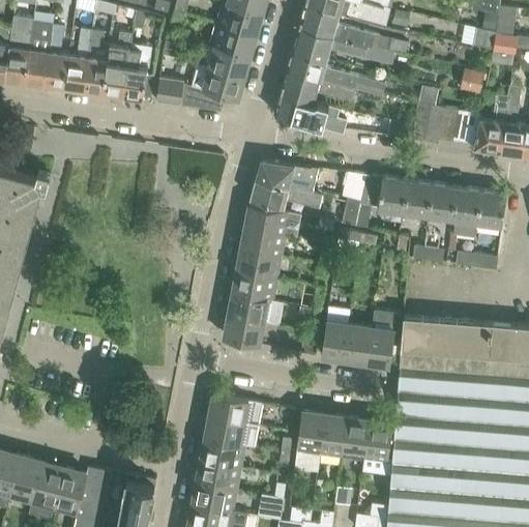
[(116,5),(96,0),(95,0),(94,10),(114,16),(116,5)]
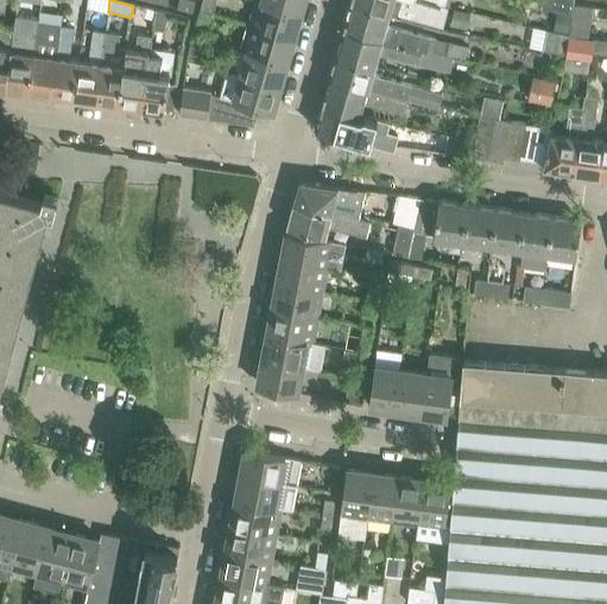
[(191,13),(194,4),(181,0),(178,0),(176,10),(191,13)]
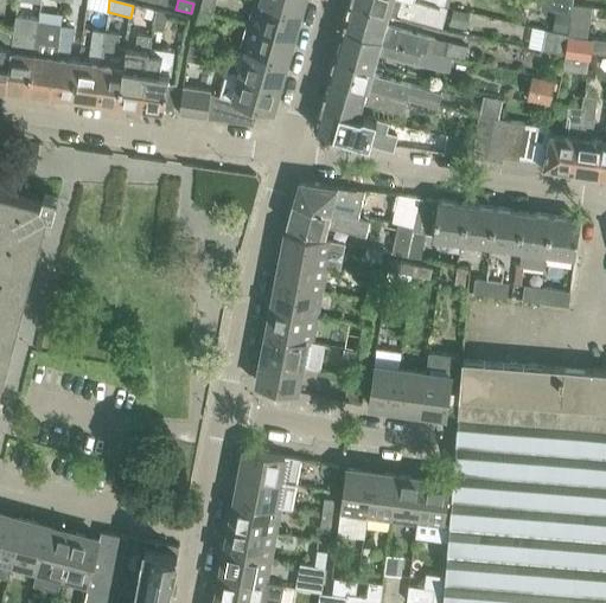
[(202,0),(199,12),(209,15),(211,15),(215,0),(202,0)]
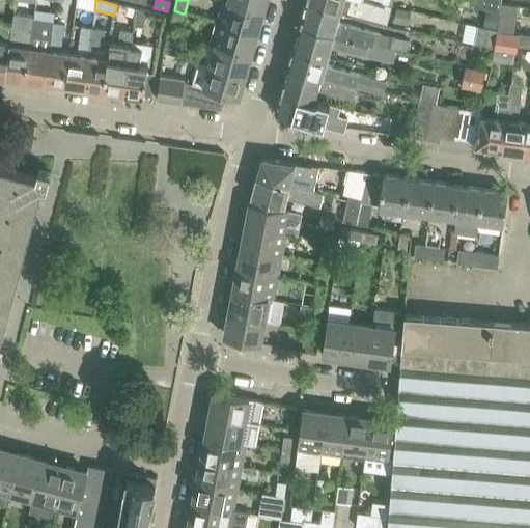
[(262,12),(265,0),(228,0),(228,2),(224,1),(224,2),(262,12)]
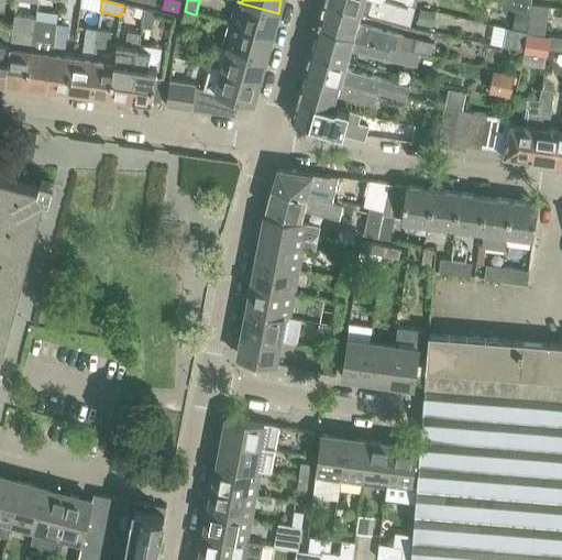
[(408,26),(414,9),(410,8),(407,7),(381,0),(324,0),(323,8),(360,18),(361,13),(408,26)]
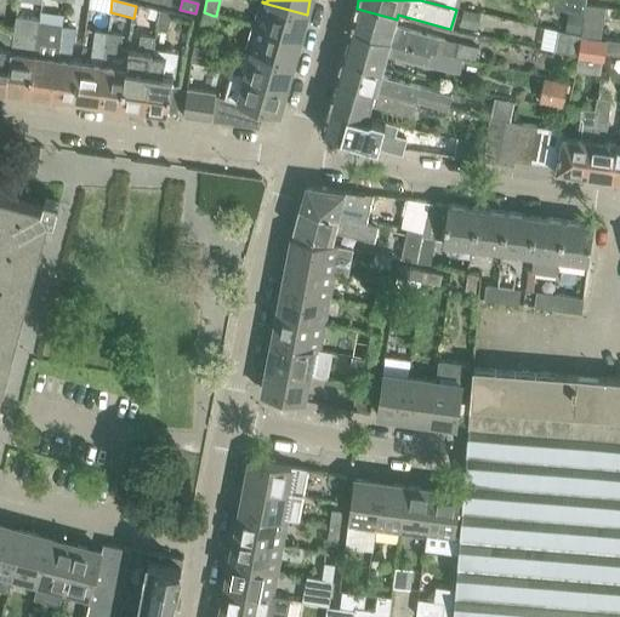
[(584,9),(585,0),(575,0),(572,15),(582,17),(584,9)]
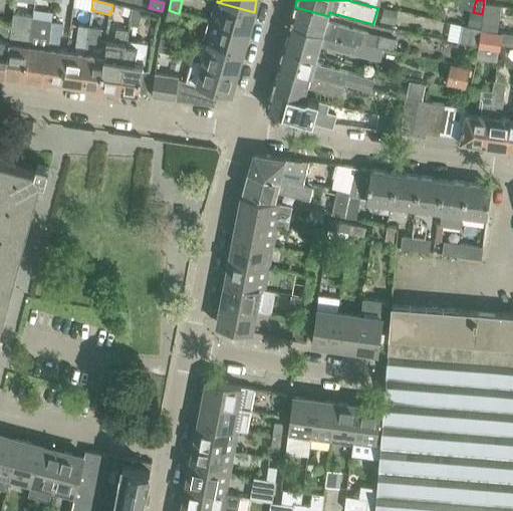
[(254,12),(217,2),(211,22),(248,33),(254,12)]
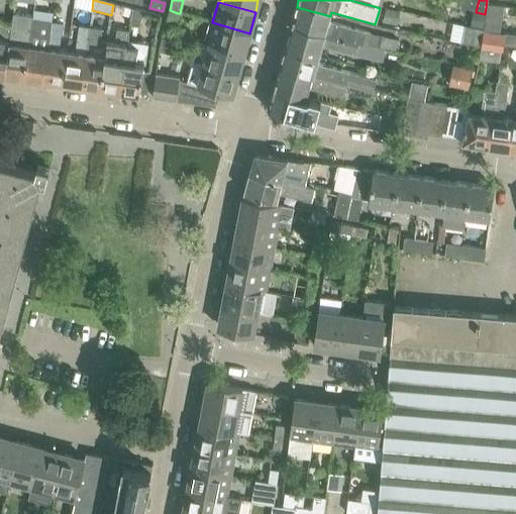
[(328,24),(330,16),(297,7),(291,26),(363,46),(394,53),(397,42),(366,35),(328,24)]
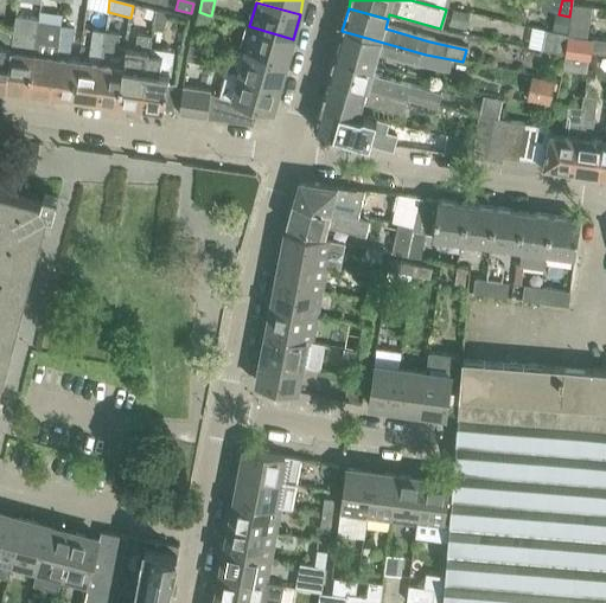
[(569,17),(566,37),(582,39),(588,39),(588,32),(576,31),(579,10),(571,8),(569,17)]
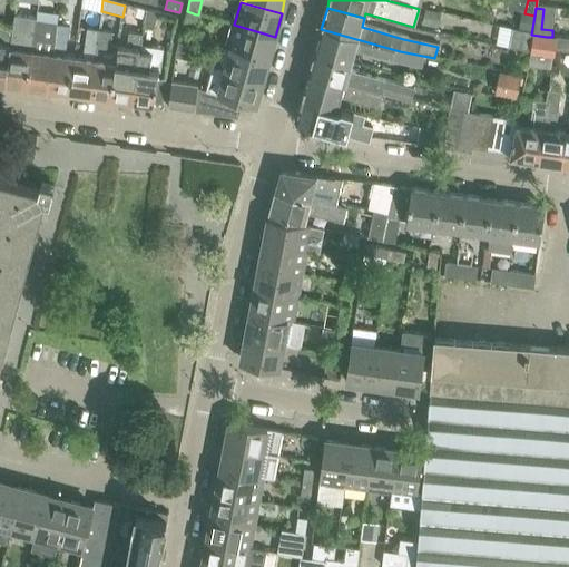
[(158,15),(146,11),(144,29),(154,30),(158,15)]
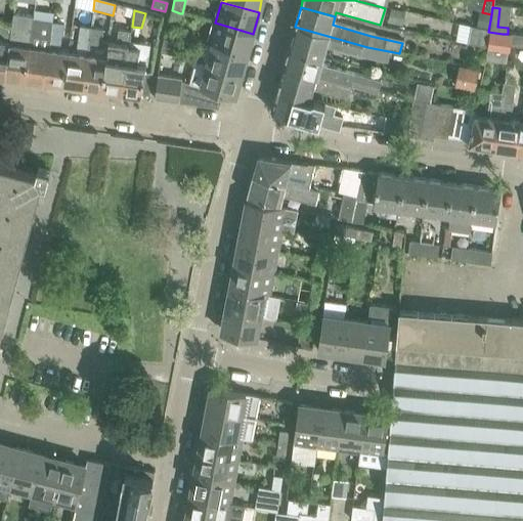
[(180,13),(172,10),(168,24),(177,26),(180,13)]
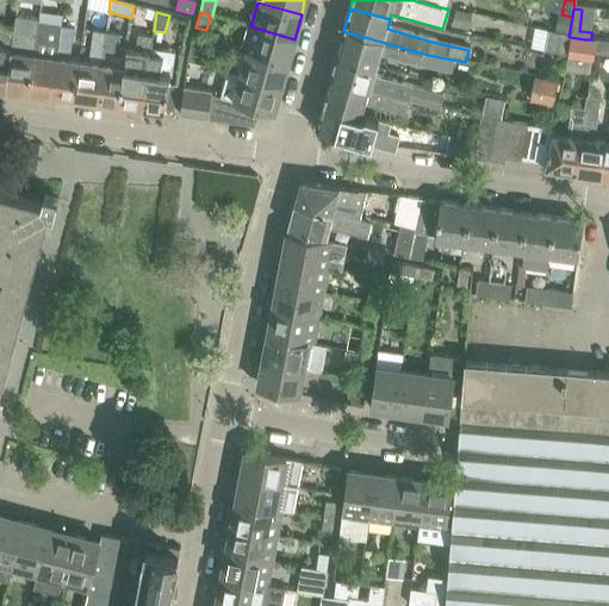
[(572,17),(561,14),(558,13),(553,33),(569,37),(572,17)]
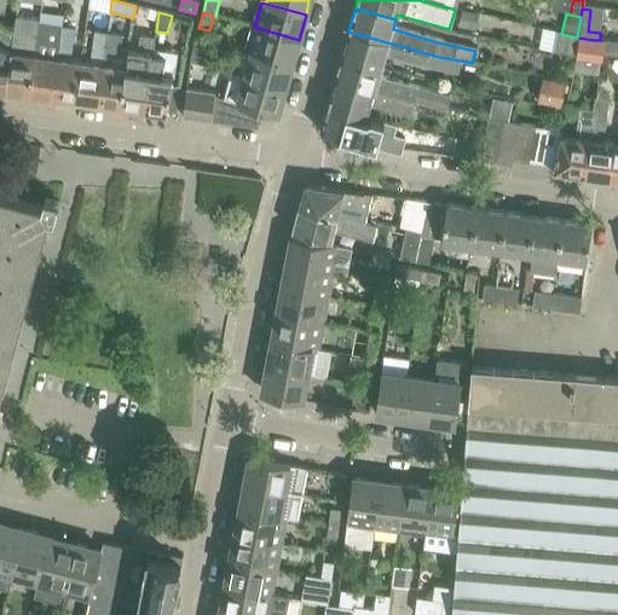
[(15,21),(12,34),(5,94),(24,98),(26,96),(28,96),(39,25),(39,24),(38,24),(28,23),(15,21)]
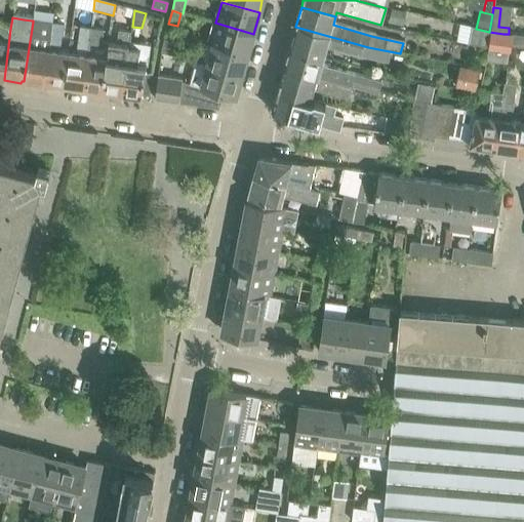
[(35,83),(44,84),(52,25),(41,24),(33,22),(24,81),(25,81),(26,83),(34,85),(35,83)]
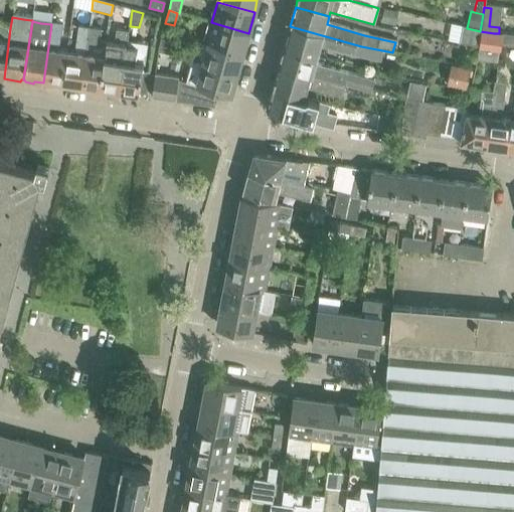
[(242,54),(248,33),(211,22),(205,43),(242,54)]
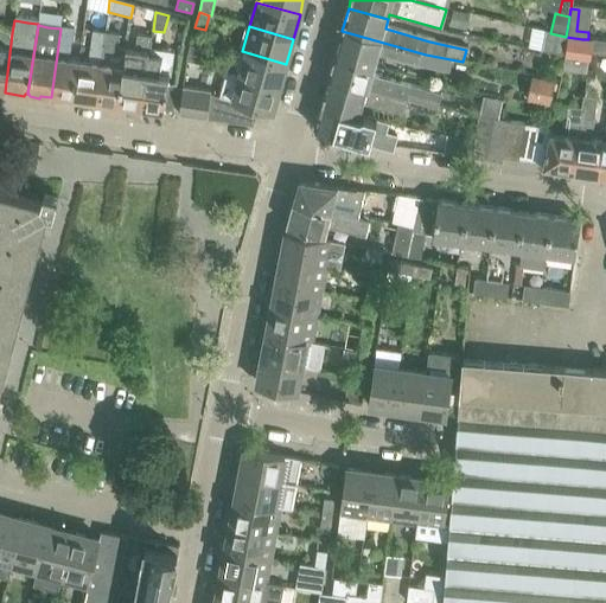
[(0,91),(5,92),(12,33),(0,29),(0,91)]
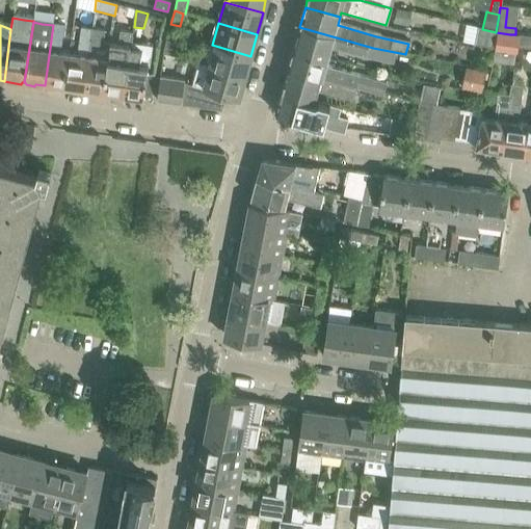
[(63,27),(53,25),(45,85),(52,86),(53,88),(60,89),(61,87),(64,88),(70,55),(59,54),(63,27)]
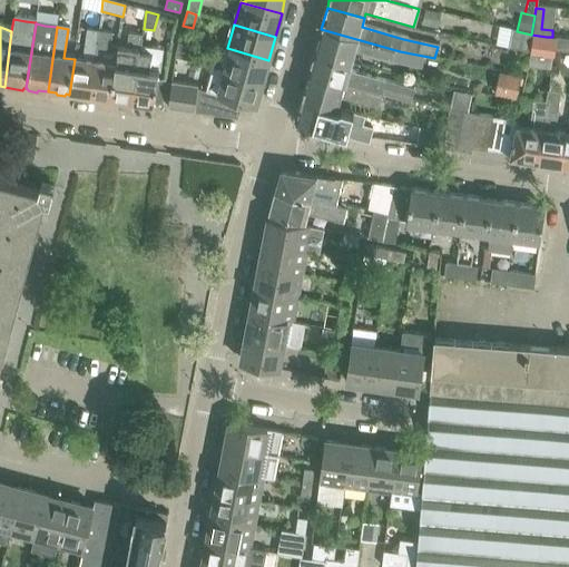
[(315,50),(314,55),(351,65),(352,60),(354,52),(389,62),(420,69),(422,56),(400,51),(321,29),(315,50)]
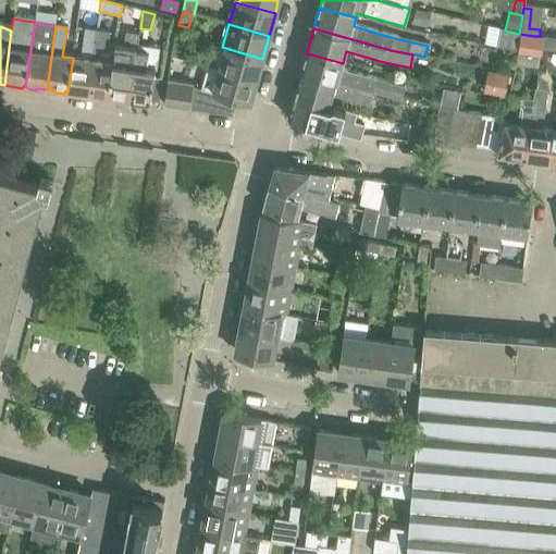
[(519,34),(505,31),(499,29),(496,48),(516,51),(516,50),(519,34)]
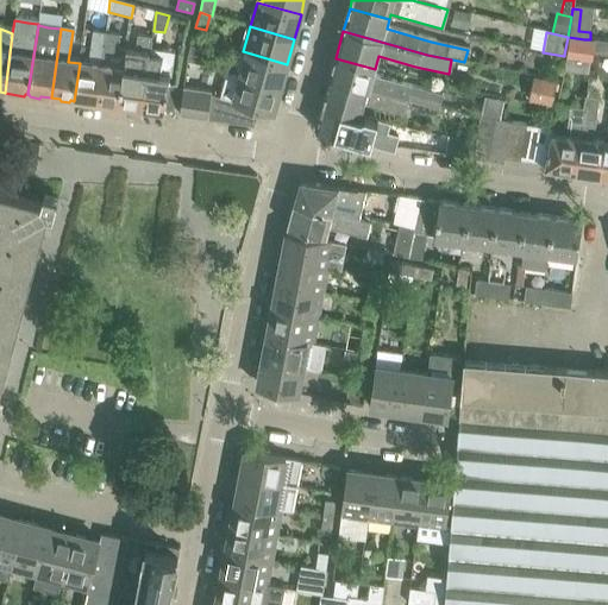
[(95,104),(106,36),(93,33),(88,64),(80,63),(74,101),(75,101),(75,104),(85,105),(86,102),(95,104)]
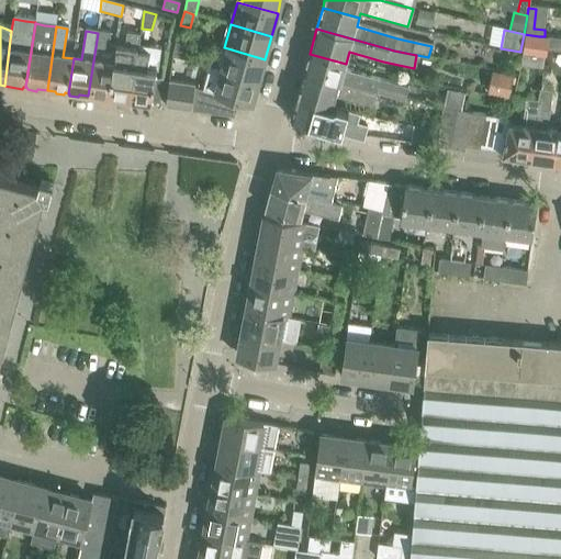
[(109,99),(114,65),(116,47),(108,46),(110,34),(98,33),(88,96),(97,97),(97,100),(105,101),(107,99),(109,99)]
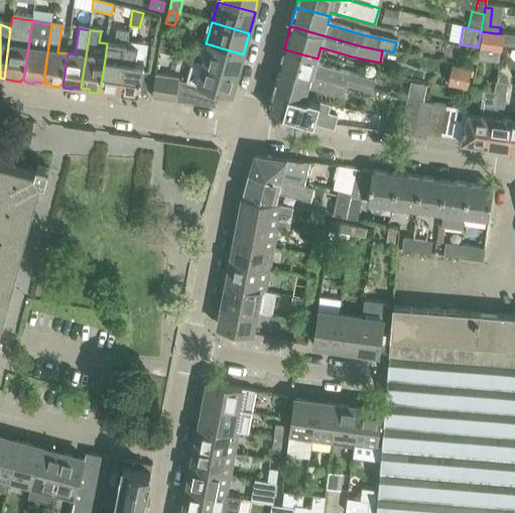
[(500,49),(500,46),(502,34),(495,33),(481,31),(478,46),(500,49)]
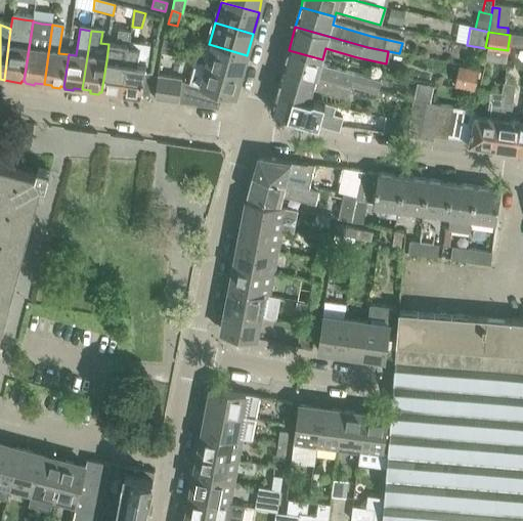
[(119,35),(117,45),(109,44),(106,60),(101,92),(103,92),(104,95),(112,96),(113,94),(122,95),(130,37),(119,35)]
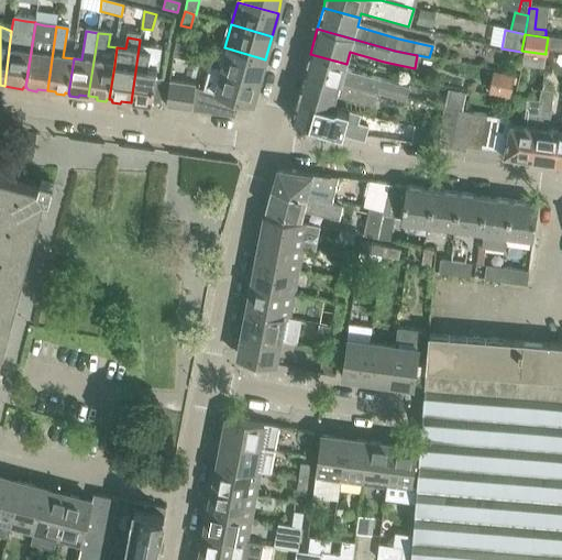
[(561,53),(561,39),(548,37),(546,51),(561,53)]
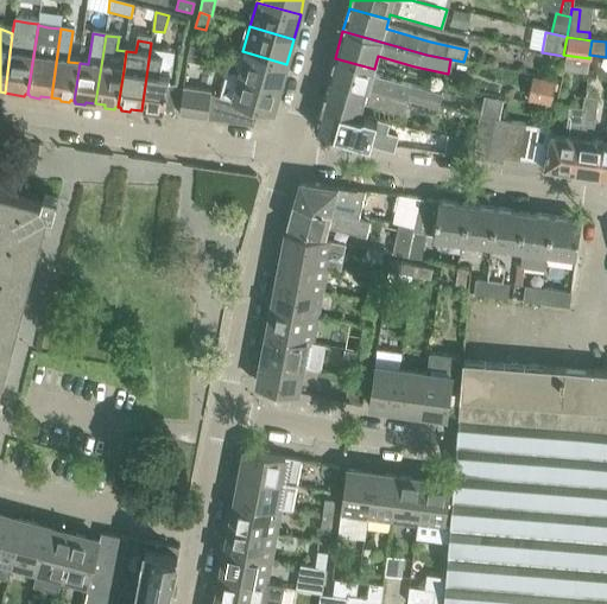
[(190,46),(187,62),(196,64),(200,50),(190,46)]
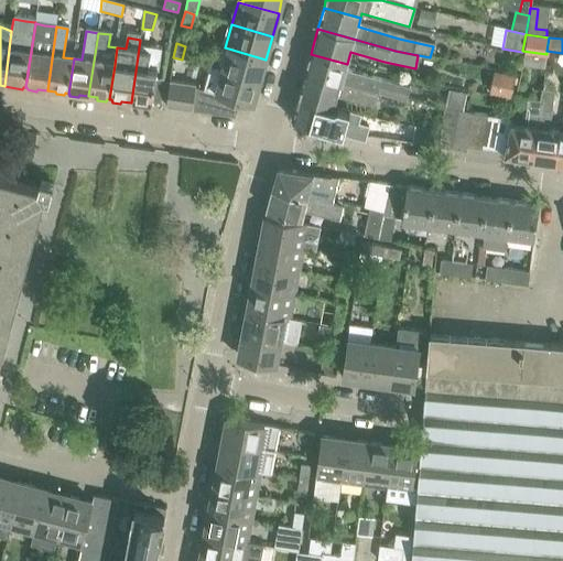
[(139,46),(131,103),(138,104),(139,106),(148,107),(150,105),(151,106),(155,71),(157,71),(160,50),(139,46)]
